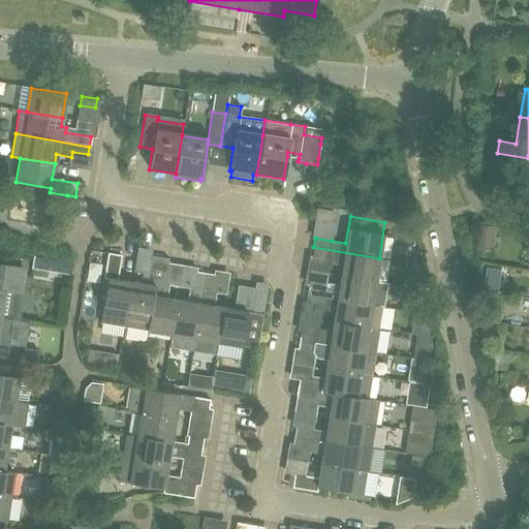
[(479,238),(494,239),(495,226),(489,226),(480,225),(480,227),(479,238)]
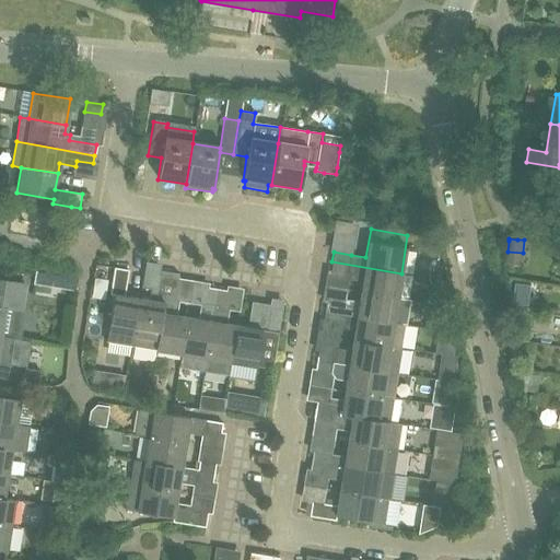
[(362,281),(360,291),(397,298),(401,273),(331,261),(330,270),(353,273),(352,279),(362,281)]
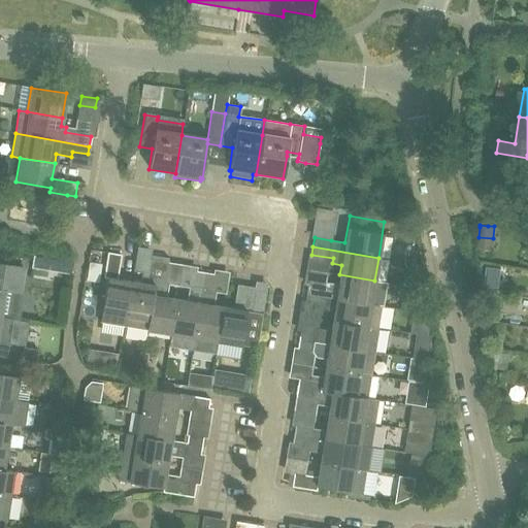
[(106,278),(99,324),(123,328),(131,282),(117,279),(121,256),(106,253),(102,277),(106,278)]
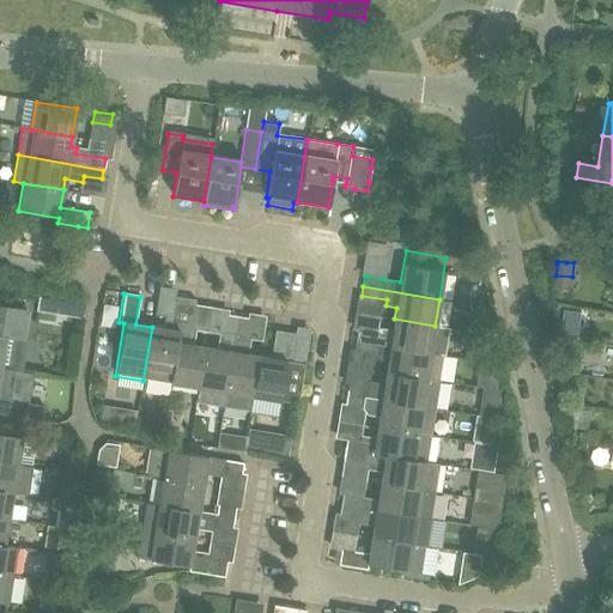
[(36,310),(58,314),(60,301),(38,297),(36,310)]
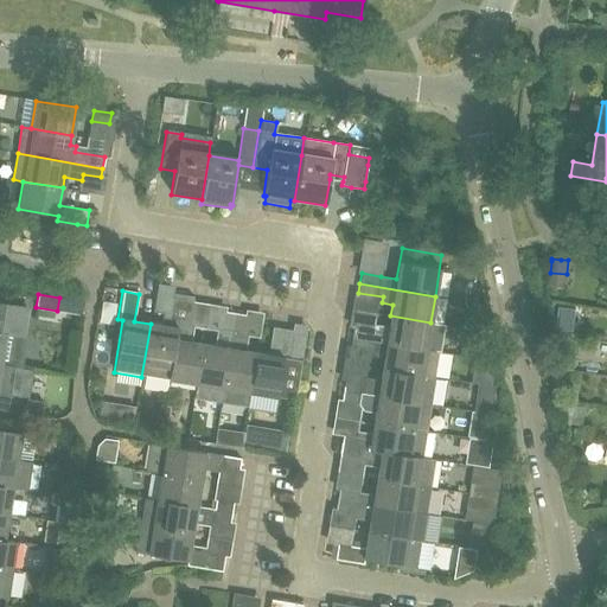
[(141,377),(167,382),(179,312),(190,314),(192,301),(172,299),(168,327),(151,324),(141,377)]
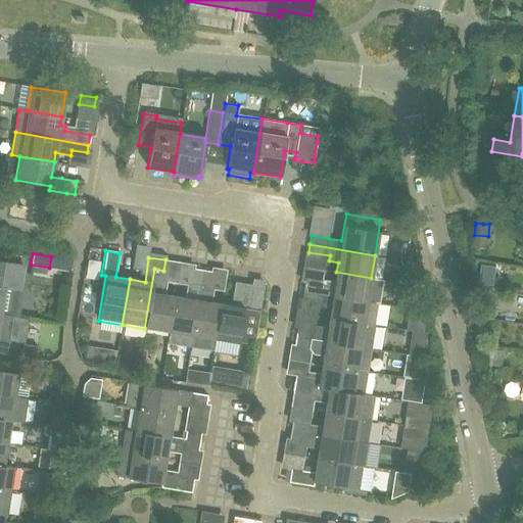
[(0,304),(3,288),(17,291),(21,267),(0,263),(0,304)]
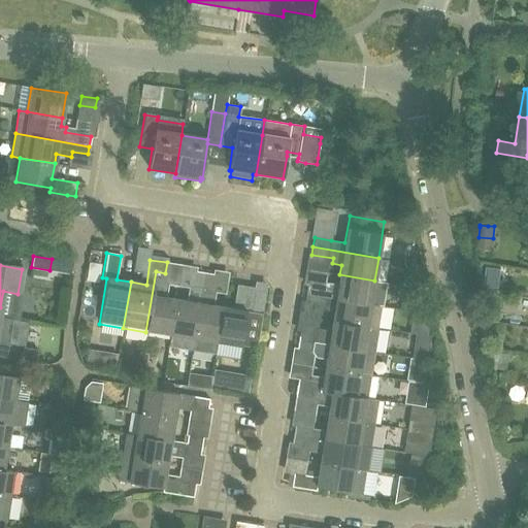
[(499,288),(501,269),(487,267),(485,286),(499,288)]
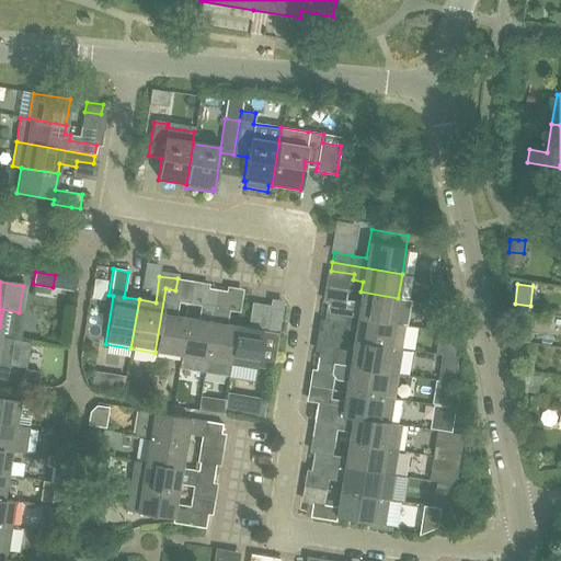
[(180,356),(186,320),(172,317),(175,290),(165,288),(155,353),(180,356)]
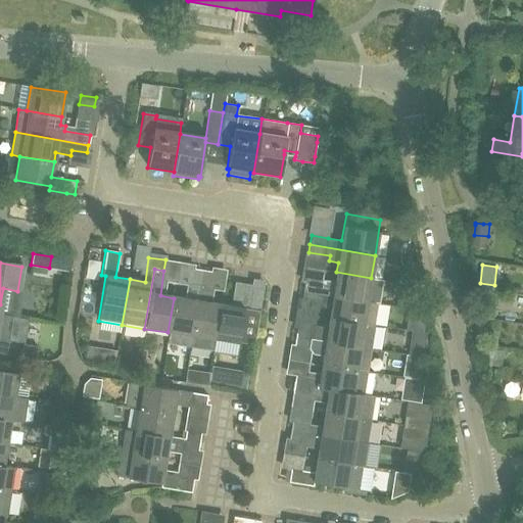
[(167,341),(189,345),(202,271),(193,270),(188,300),(174,298),(168,332),(167,341)]
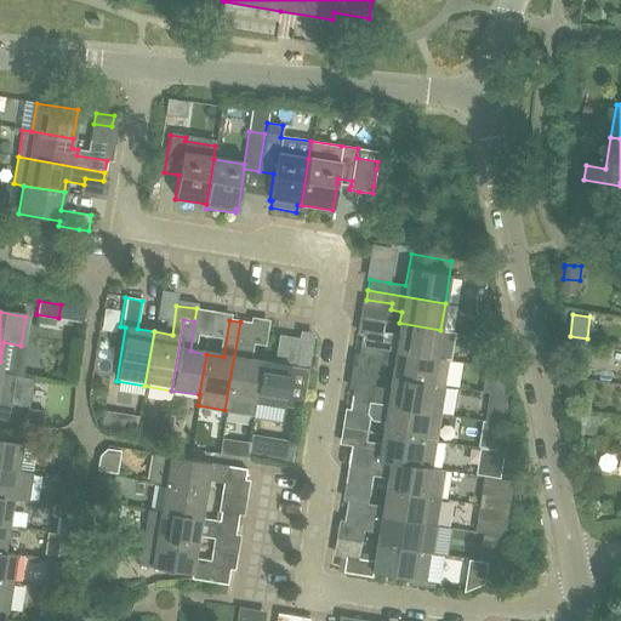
[(252,415),(254,403),(261,363),(250,360),(250,357),(244,355),(249,324),(240,322),(224,410),(252,415)]
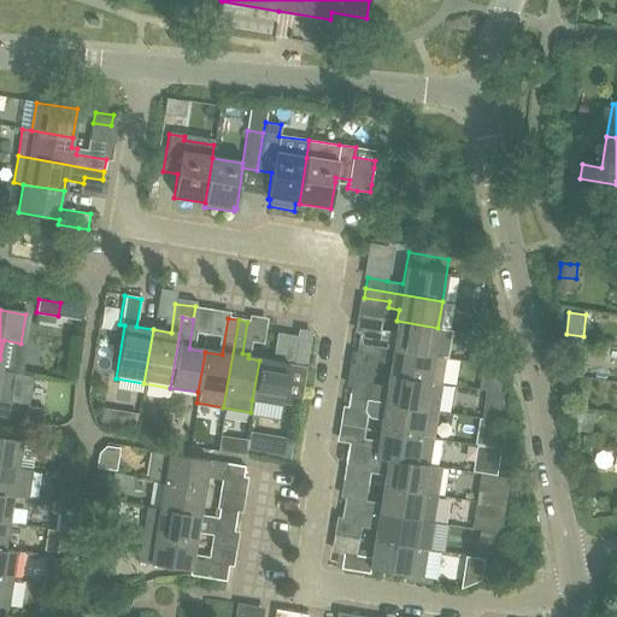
[(389,336),(358,331),(357,342),(433,356),(445,357),(448,331),(438,329),(438,328),(397,321),(395,331),(391,330),(389,336)]
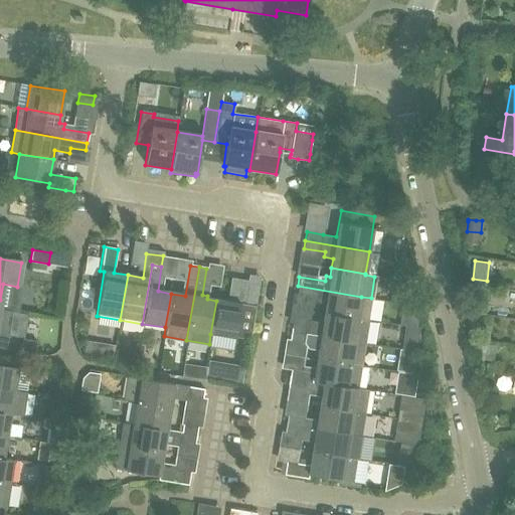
[(227,302),(216,301),(210,334),(233,338),(234,336),(239,304),(244,305),(247,281),(234,279),(230,303),(227,302)]
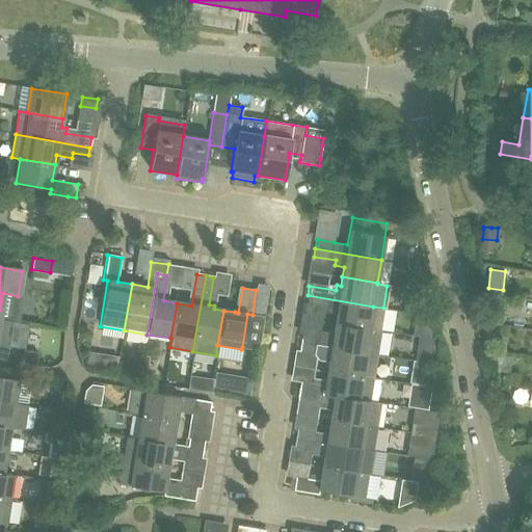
[(335,324),(370,329),(379,331),(383,308),(373,307),(308,295),(306,303),(333,308),(331,313),(336,314),(335,324)]
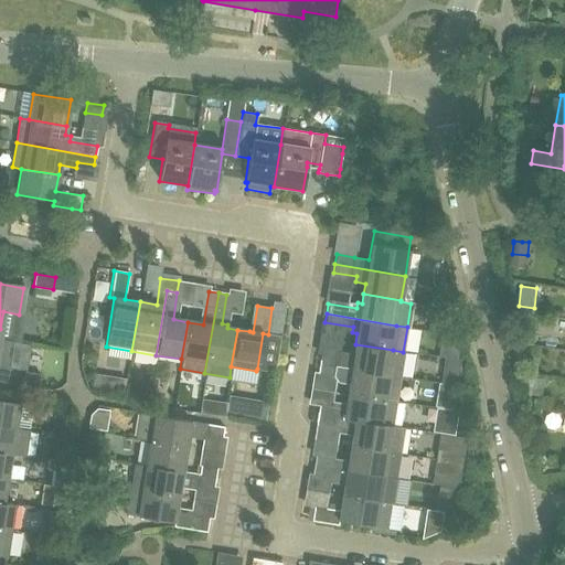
[(263,333),(257,369),(274,372),(275,363),(279,337),(268,334),(263,333)]
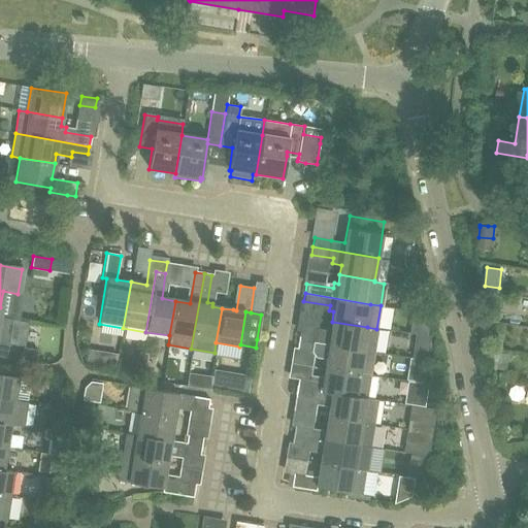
[(0,357),(7,359),(9,344),(5,344),(9,319),(0,317),(0,357)]
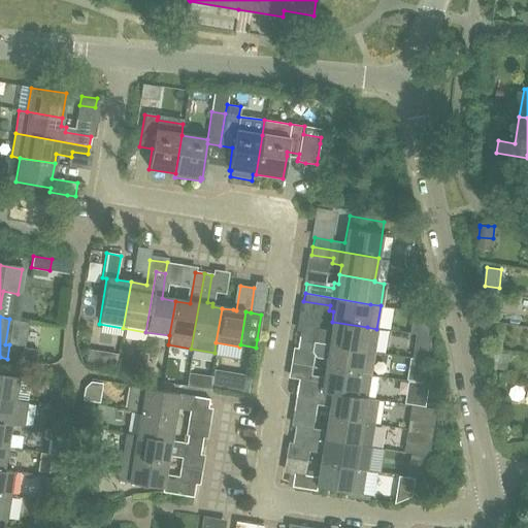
[(373,352),(376,329),(367,327),(332,322),(330,330),(326,329),(325,335),(299,330),(297,339),(363,350),(373,352)]
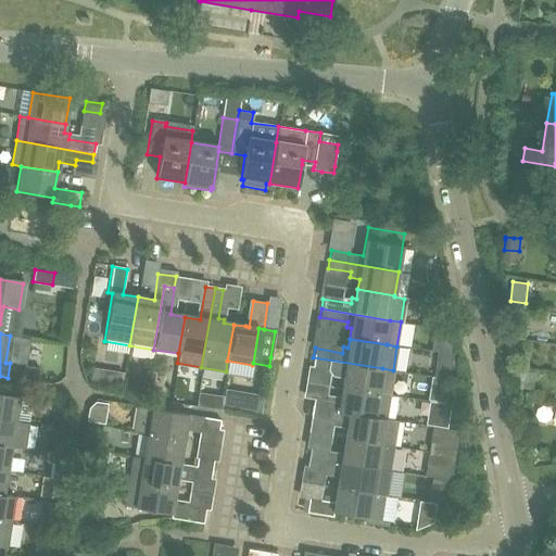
[(343,377),(341,387),(378,393),(389,394),(393,370),(382,368),(313,357),(312,366),(327,368),(331,375),(343,377)]
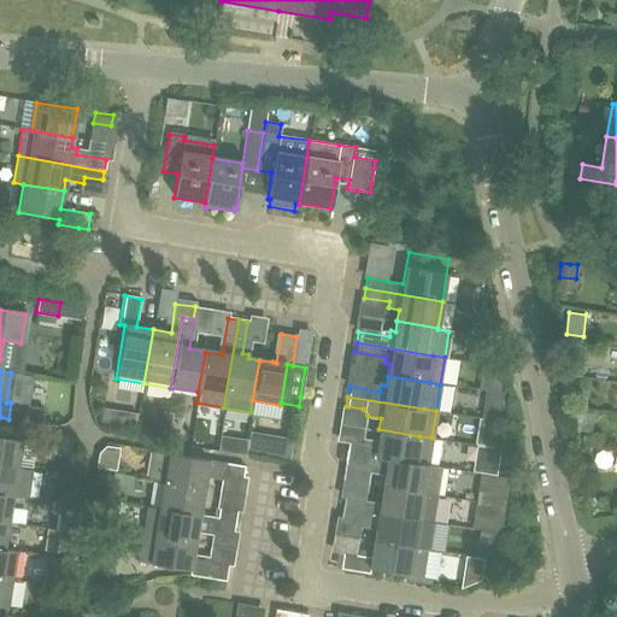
[(45,409),(28,406),(25,421),(42,423),(45,409)]
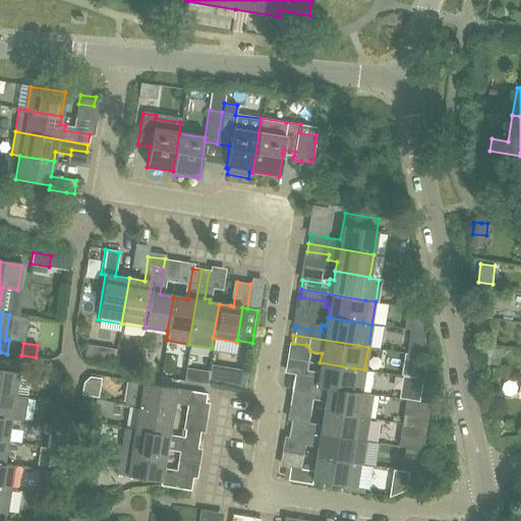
[(291,391),(299,393),(300,383),(361,393),(365,369),(364,369),(354,368),(320,362),(317,377),(294,372),(291,391)]
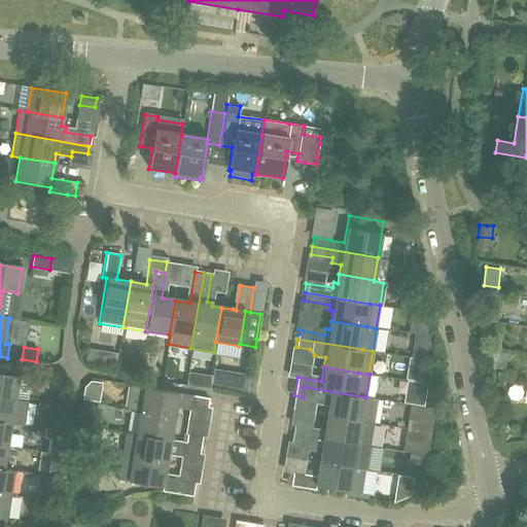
[(0,397),(14,399),(18,377),(0,373),(0,397)]
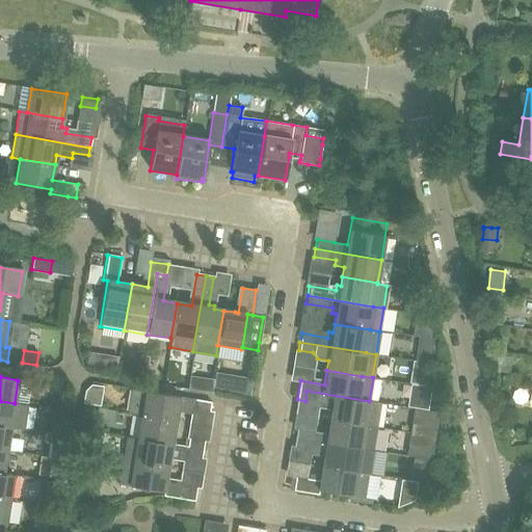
[(176,421),(177,411),(181,411),(182,407),(209,411),(210,402),(132,389),(128,413),(140,415),(140,416),(176,421)]
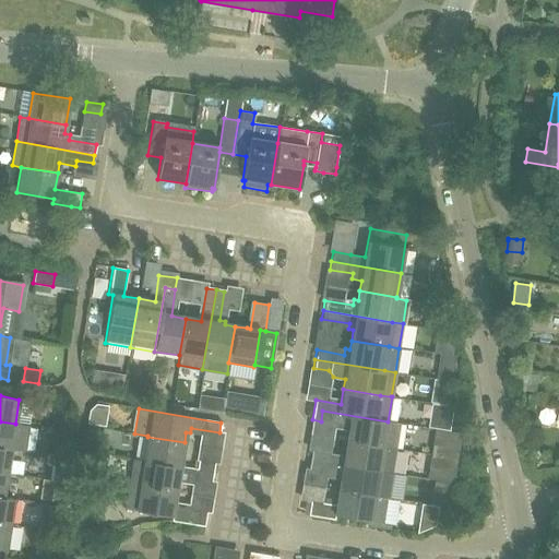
[(322,411),(321,421),(349,426),(346,440),(383,445),(395,448),(399,424),(388,421),(322,411)]
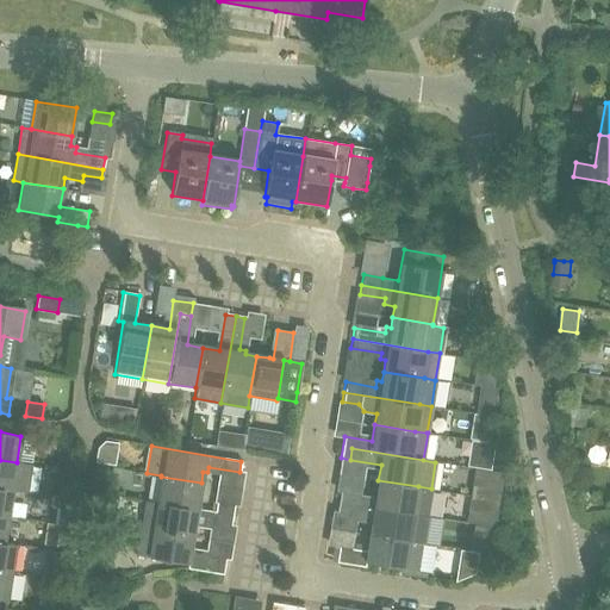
[(491,460),(467,456),(466,466),(490,470),(491,460)]
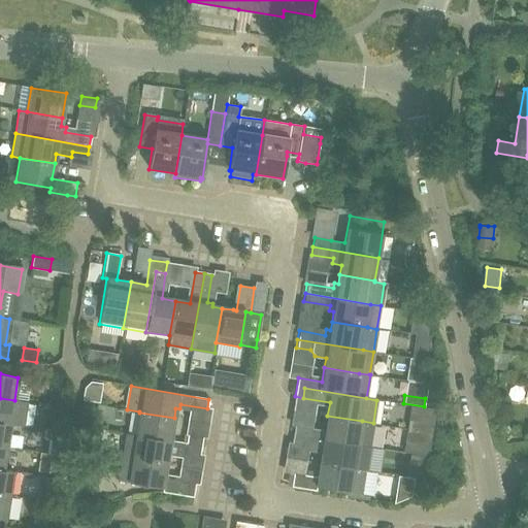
[(0,422),(10,424),(21,426),(25,402),(14,400),(0,398),(0,422)]
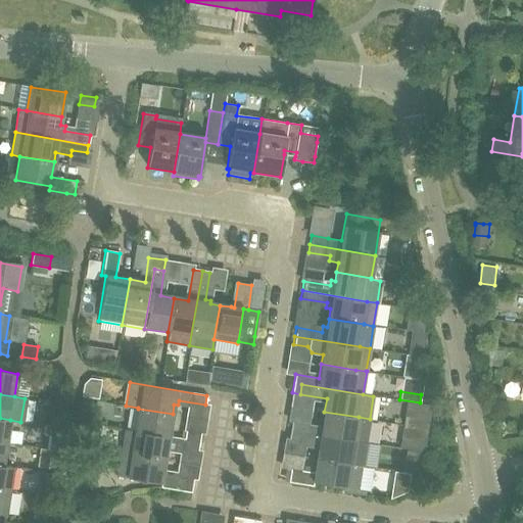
[(138,409),(134,431),(169,436),(173,414),(138,409)]
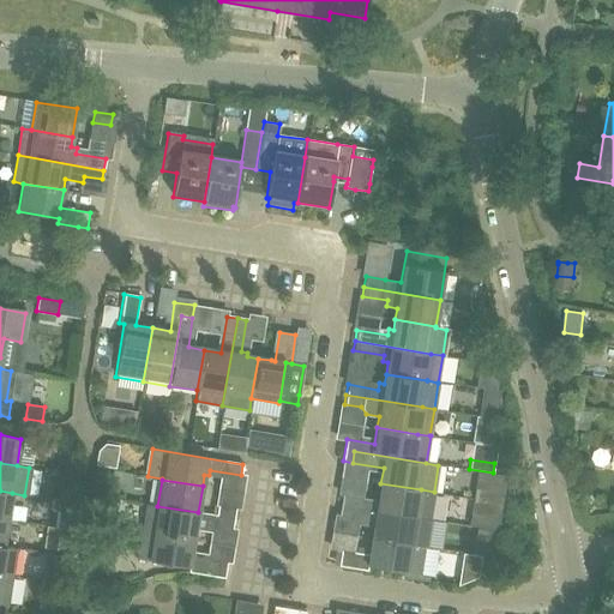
[(342,495),(341,504),(416,517),(429,519),(434,492),(421,489),(380,483),(378,501),(360,499),(342,495)]
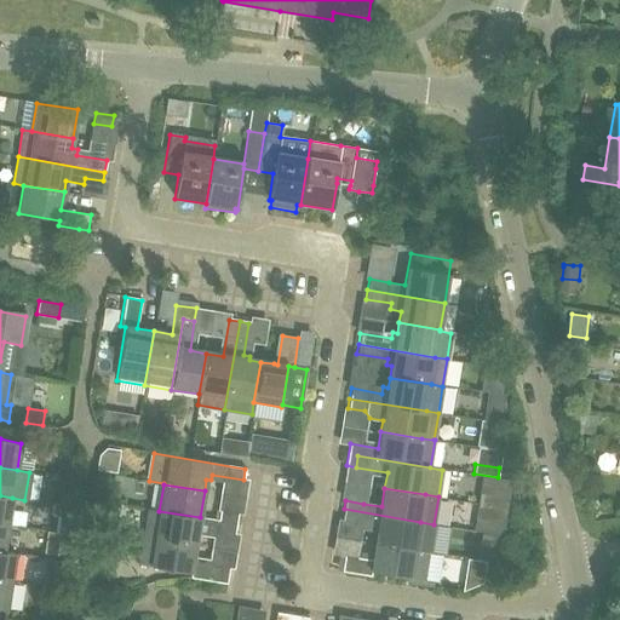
[(0,523),(7,526),(12,498),(0,495),(0,523)]
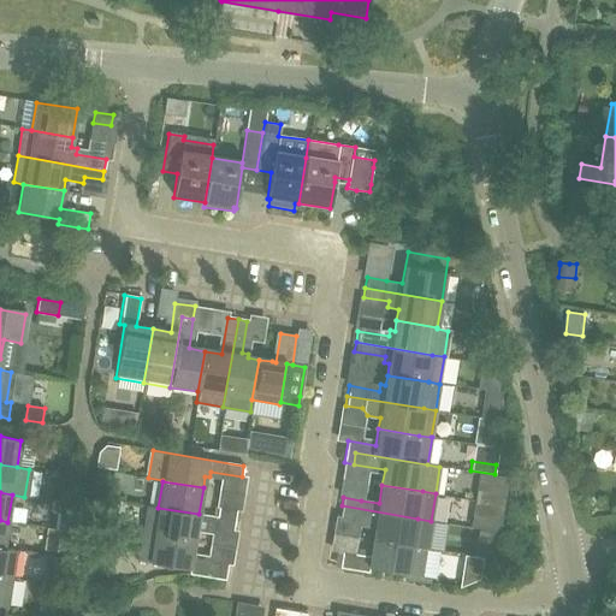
[(53,501),(52,511),(60,513),(75,515),(76,503),(65,502),(58,501),(53,501)]
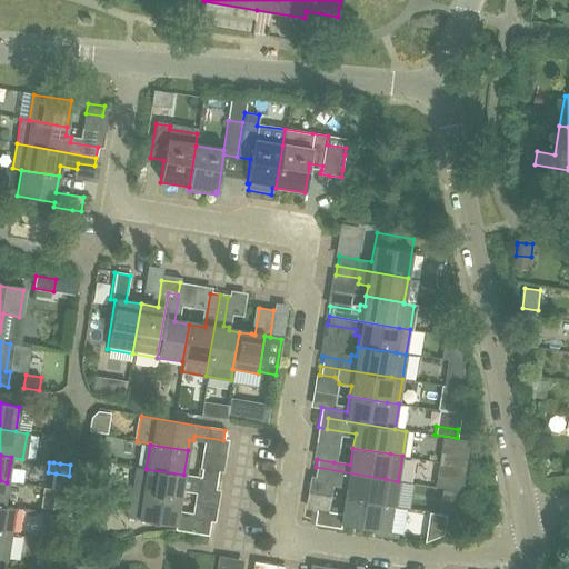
[(462,491),(466,467),(439,462),(435,487),(442,488),(462,491)]
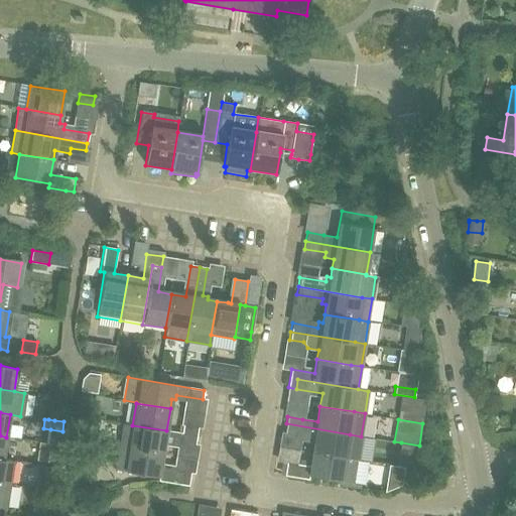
[(123,423),(119,446),(162,454),(164,445),(179,447),(180,442),(195,444),(196,435),(181,433),(166,430),(132,425),(123,423)]
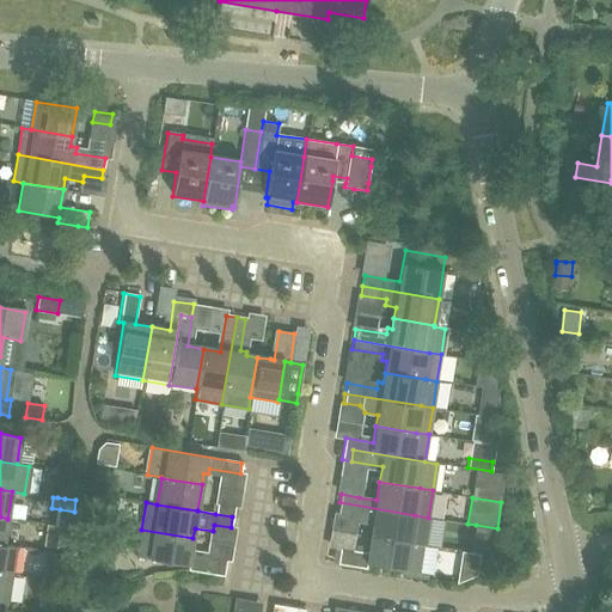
[(415,515),(340,502),(337,514),(354,516),(354,522),(372,526),(371,536),(411,542),(424,544),(428,518),(415,515)]
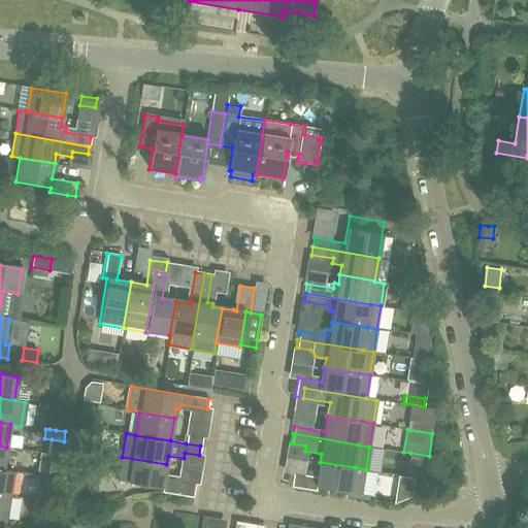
[(187,435),(186,443),(200,446),(202,437),(187,435)]
